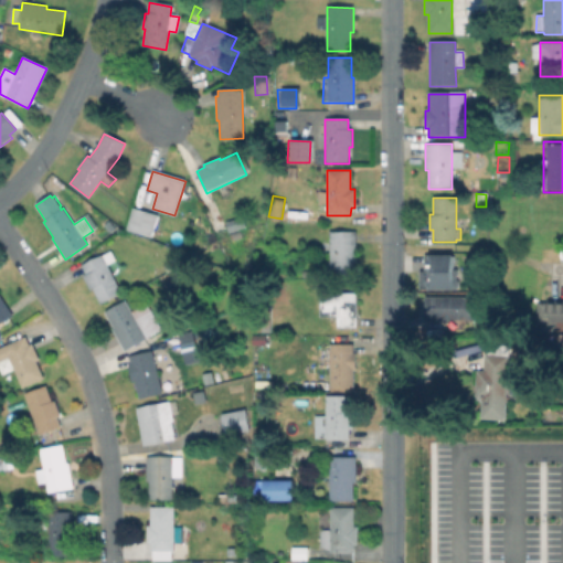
[(159,216),(152,237),(127,230),(134,209),(159,216)]
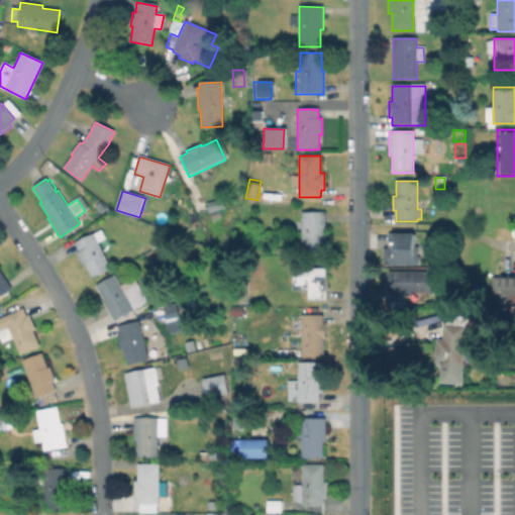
[(325,212),(325,252),(301,252),(301,212),(325,212)]
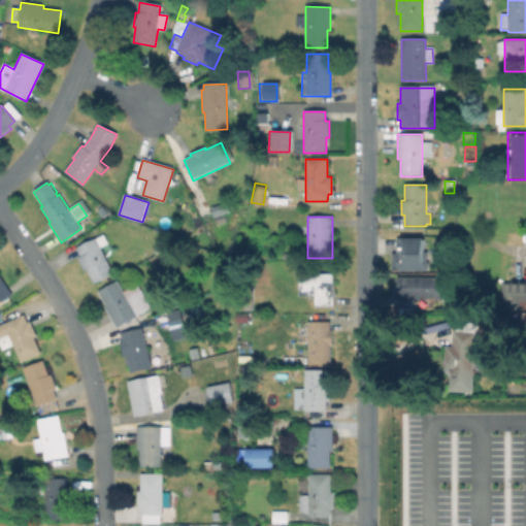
[(100,248),(113,274),(94,284),(87,271),(85,272),(77,259),(80,257),(76,250),(103,236),(107,244),(100,248)]
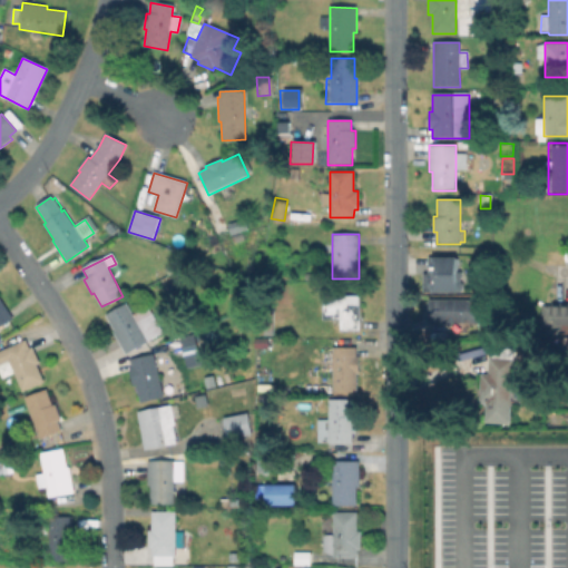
[(457,257),(457,274),(460,274),(460,292),(422,292),(423,274),(428,274),(428,257),(457,257)]
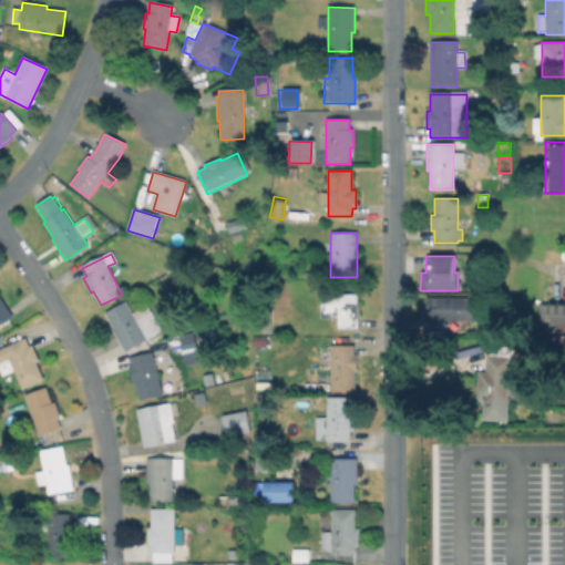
[(358,294),(358,330),(338,330),(338,319),(321,319),(321,294),(358,294)]
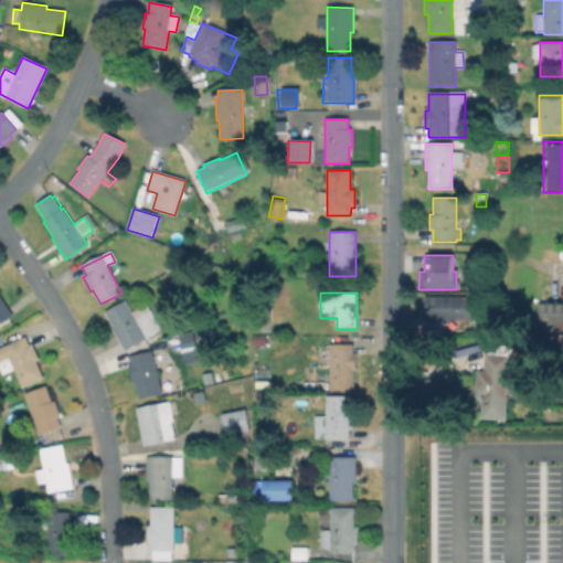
[(0,296),(12,317),(0,325),(0,296)]
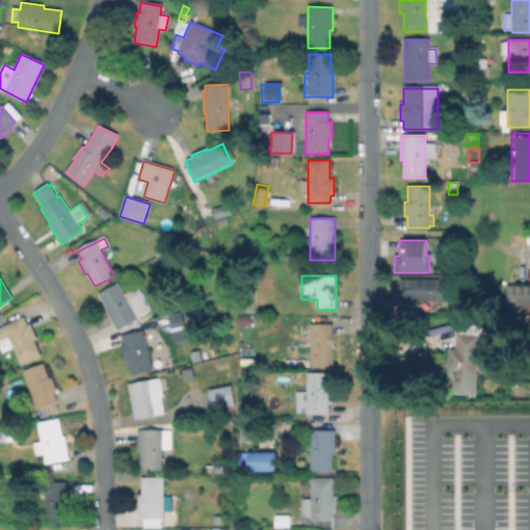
[(401,302),(401,282),(451,282),(451,302),(401,302)]
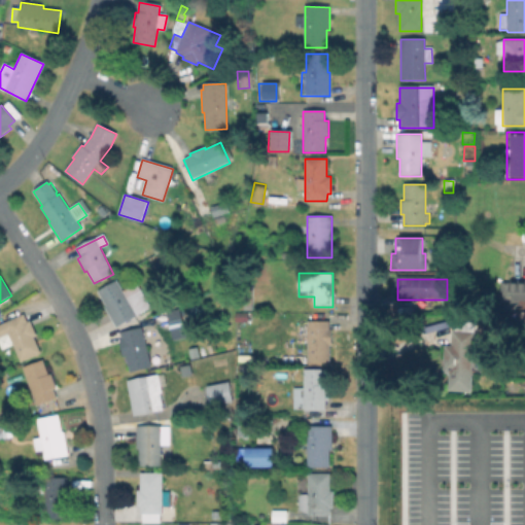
[(116,280),(123,291),(136,283),(150,308),(115,328),(104,308),(106,306),(97,291),(116,280)]
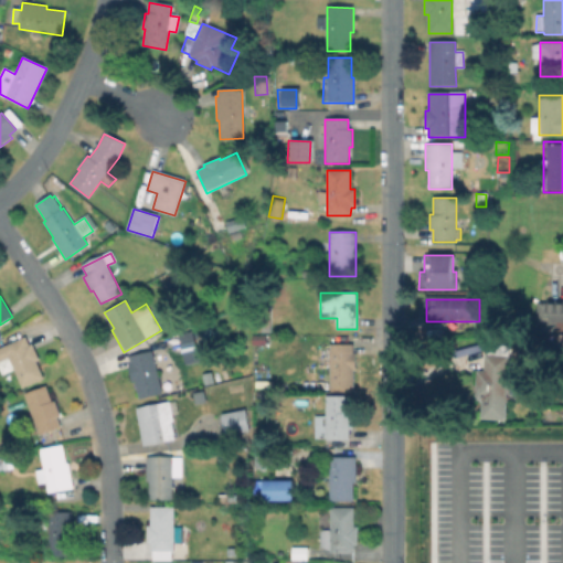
[(562,329),(546,329),(545,303),(562,303),(562,329)]
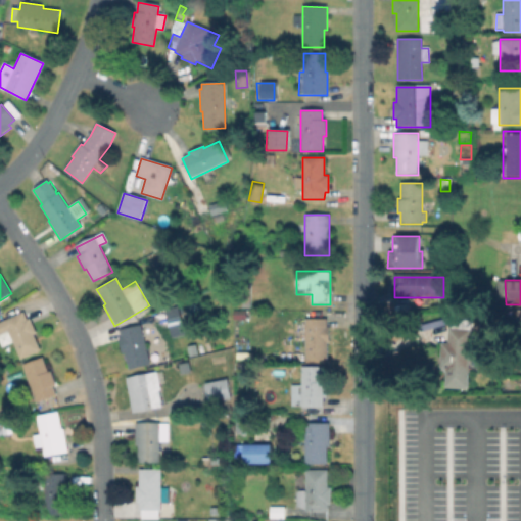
[(249,285),(249,308),(236,308),(236,285),(249,285)]
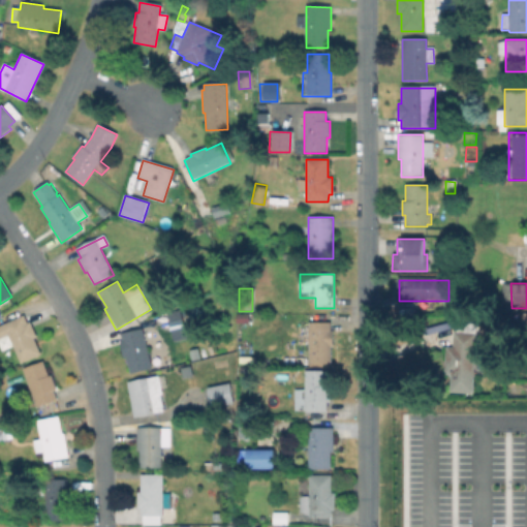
[(164,314),(168,342),(182,340),(179,312),(164,314)]
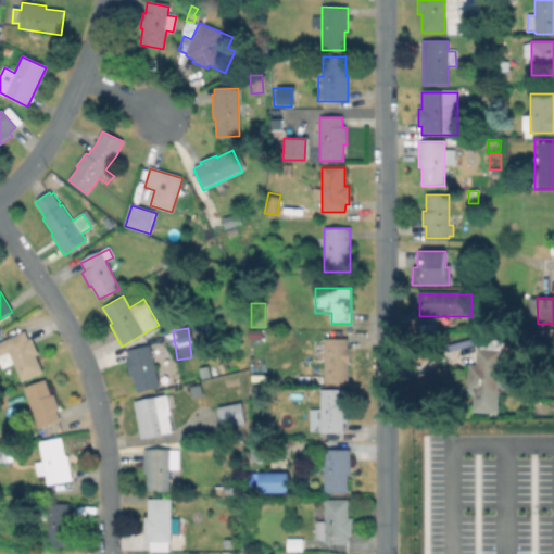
[(261,330),(262,340),(249,340),(248,330),(261,330)]
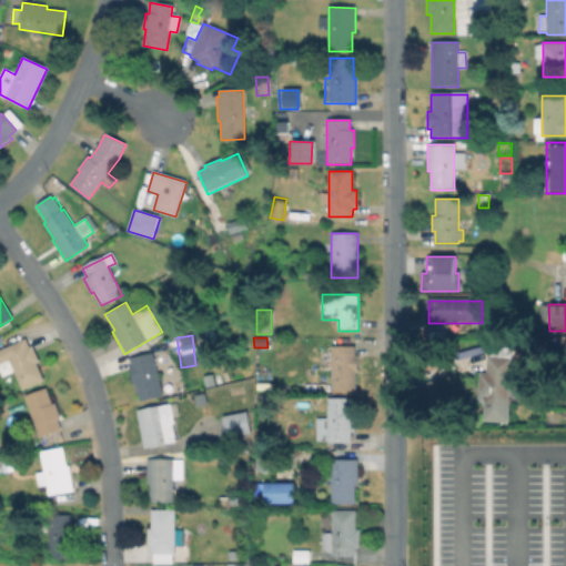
[(26,340),(29,347),(32,346),(39,362),(37,364),(43,381),(21,391),(12,369),(0,374),(0,345),(2,350),(26,340)]
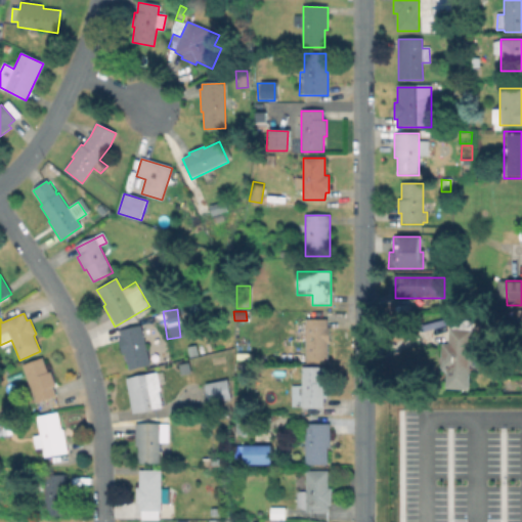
[(327,319),(327,328),(330,328),(330,343),(329,343),(329,360),(305,360),(305,343),(294,343),(294,328),(305,328),(306,319),(327,319)]
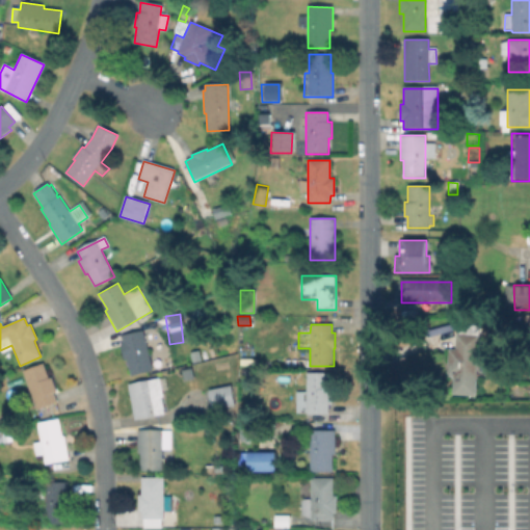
[(480,326),(475,396),(452,395),(453,377),(448,376),(449,350),(456,350),(457,324),(480,326)]
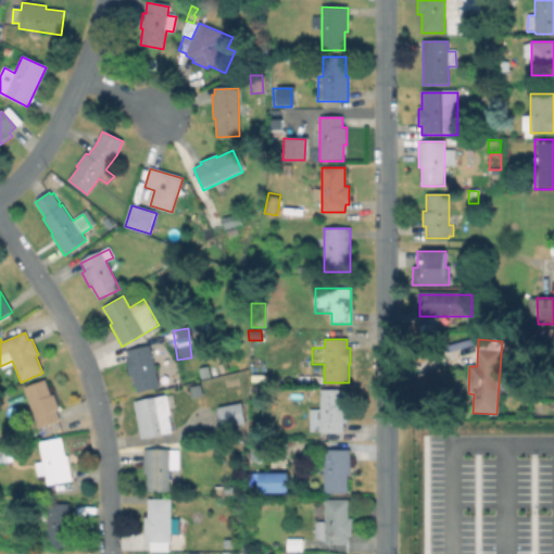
[(161,345),(163,353),(152,356),(159,387),(136,393),(131,376),(129,377),(125,360),(128,359),(126,351),(148,345),(149,348),(161,345)]
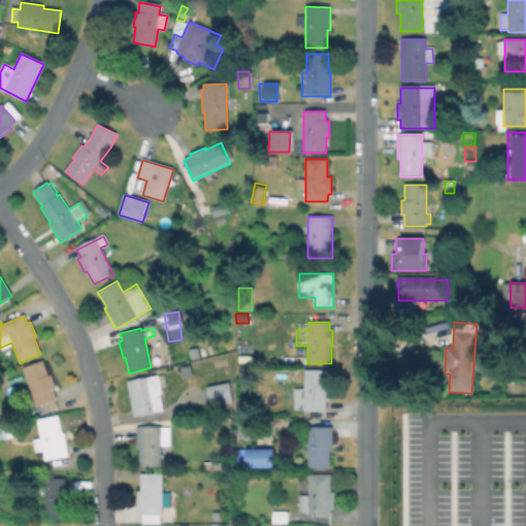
[(43,361),(48,375),(51,374),(56,389),(54,390),(57,399),(36,406),(33,397),(27,399),(24,388),(29,386),(23,368),(43,361)]
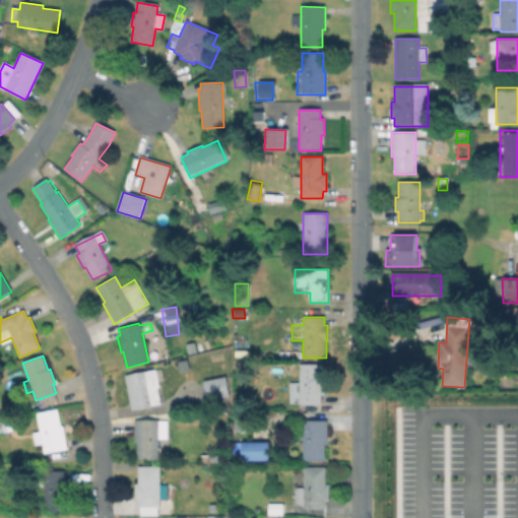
[(189,370),(180,372),(178,363),(187,361),(189,370)]
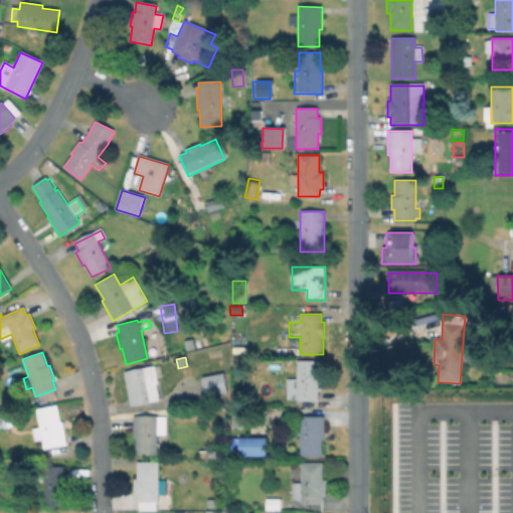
[(321,376),(321,392),(318,392),(318,401),(286,400),(286,380),(296,380),(297,361),(318,361),(317,376),(321,376)]
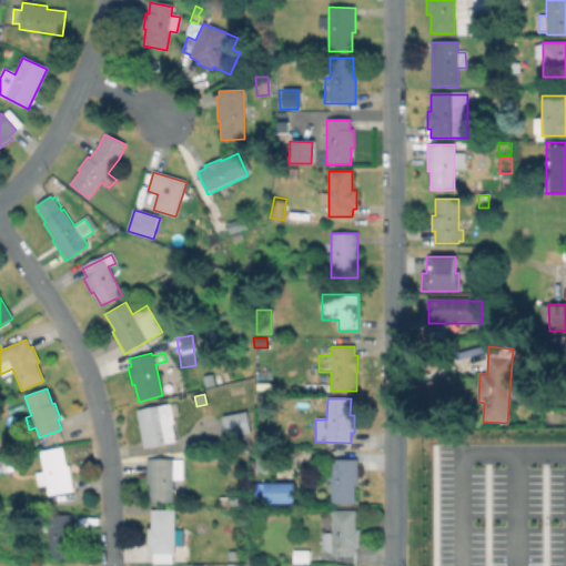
[(175,443),(143,450),(137,412),(171,404),(174,424),(172,425),(175,443)]
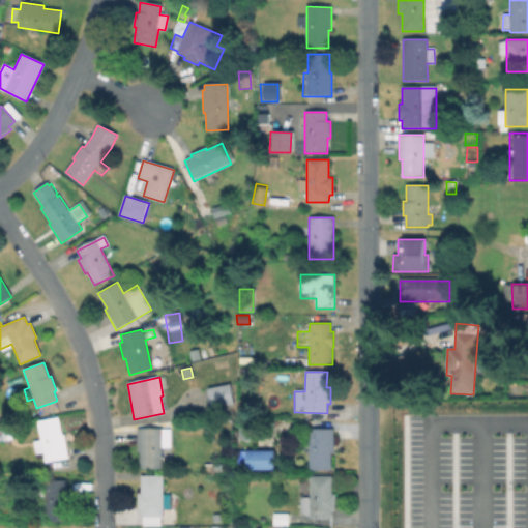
[(234,405),(211,409),(207,389),(230,385),(234,405)]
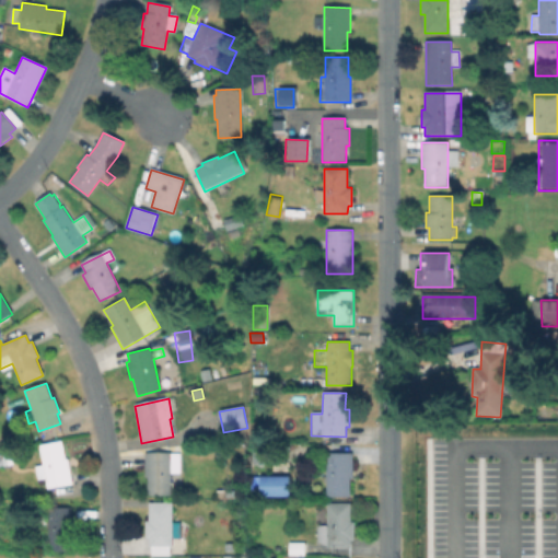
[(61,442),(65,460),(68,460),(72,484),(47,488),(45,479),(37,480),(35,467),(43,466),(39,445),(61,442)]
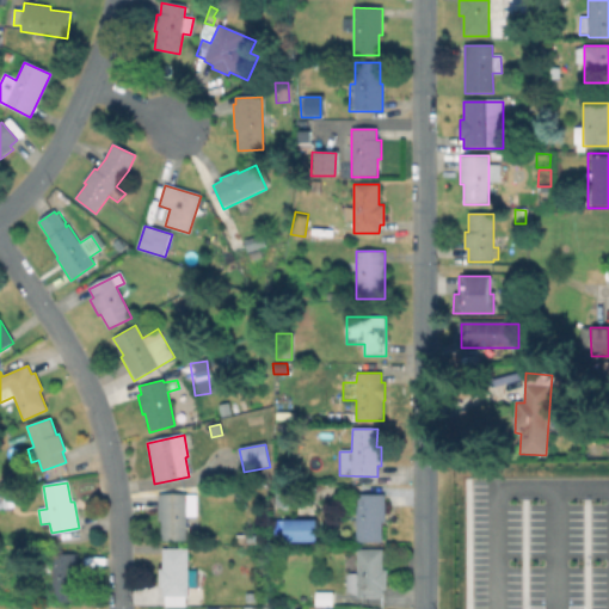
[(16,508),(2,509),(0,494),(13,493),(16,508)]
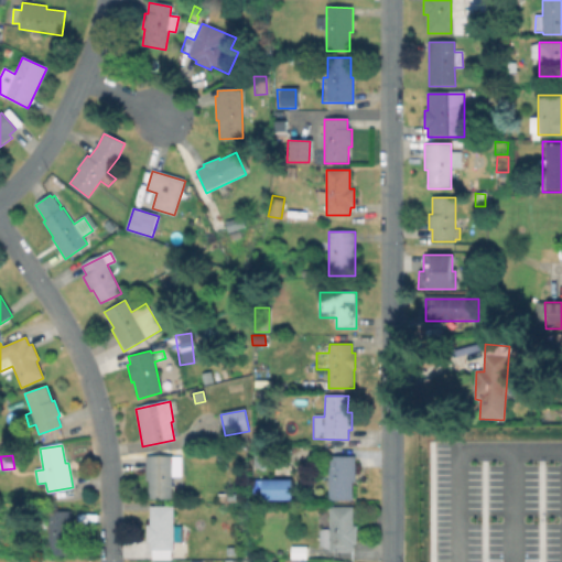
[(182,457),(182,476),(172,476),(172,499),(149,499),(149,482),(146,482),(146,457),(182,457)]
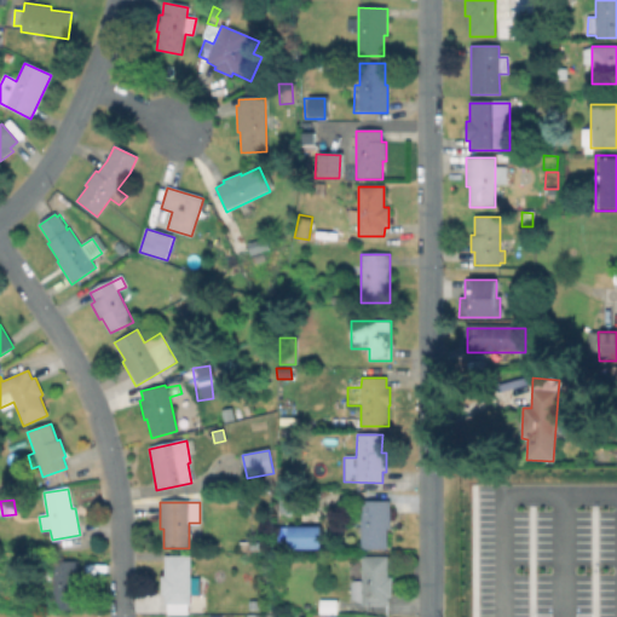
[(388,502),(390,530),(386,530),(386,551),(361,551),(361,502),(388,502)]
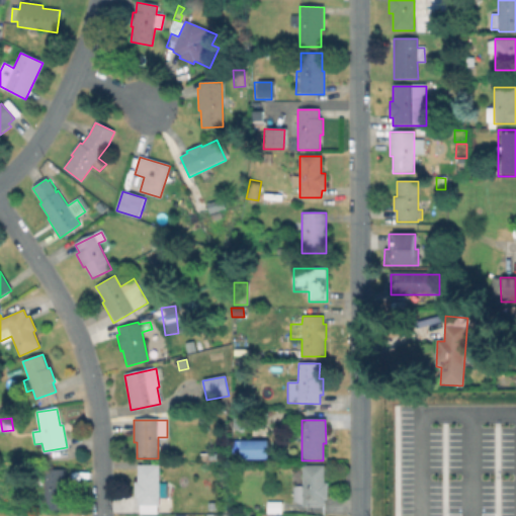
[(272,436),(272,464),(241,464),(241,436),(272,436)]
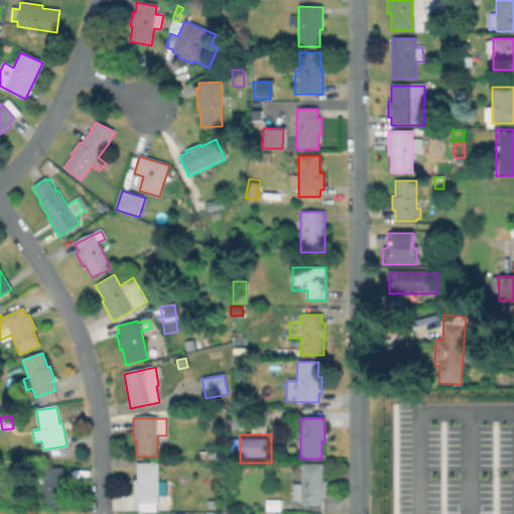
[(158,464),(158,481),(165,481),(165,496),(158,496),(158,505),(137,505),(137,497),(134,496),(134,481),(137,481),(137,464),(158,464)]
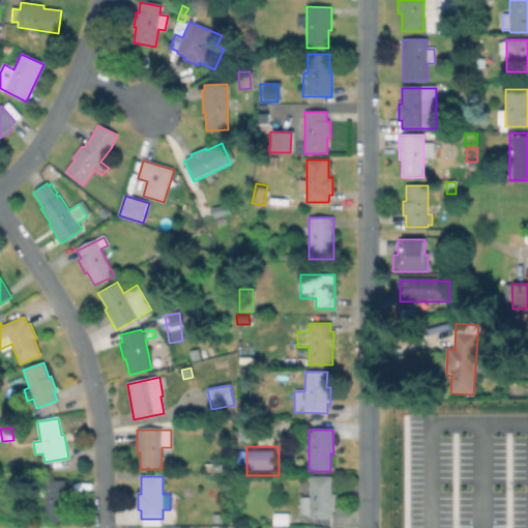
[(334,495),(334,510),(331,510),(331,518),(300,518),(300,498),(310,498),(309,476),(331,476),(331,495),(334,495)]
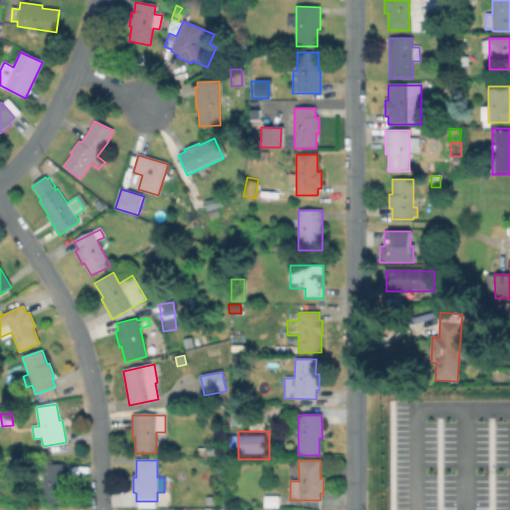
[(67,472),(67,488),(65,487),(65,503),(44,503),(44,486),(38,486),(38,474),(44,474),(44,464),(65,465),(64,472),(67,472)]
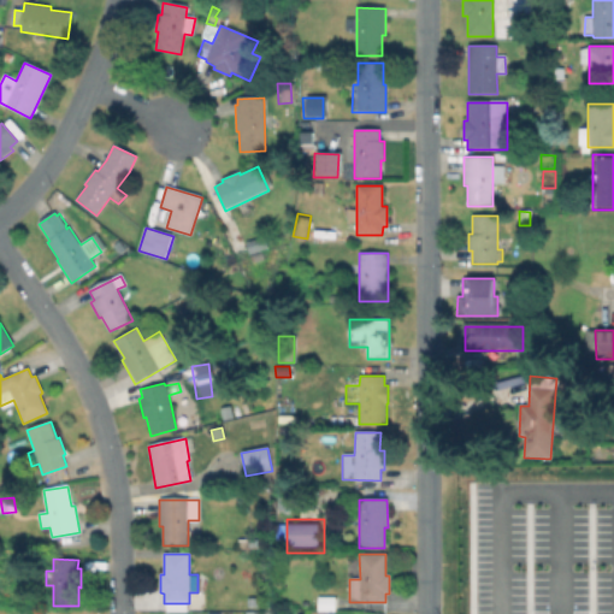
[(335,600),(335,610),(311,612),(312,600),(335,600)]
